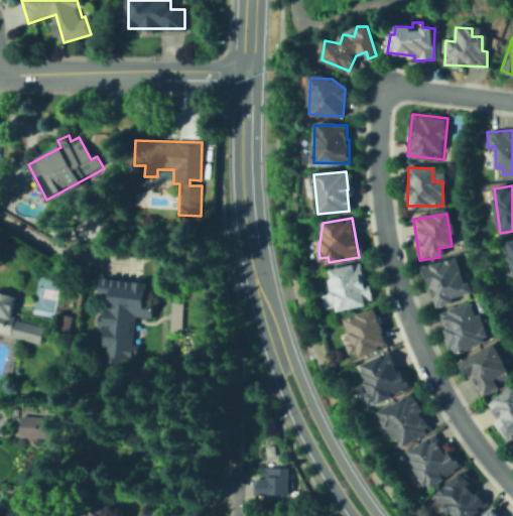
[(512,237),(501,240),(511,279),(512,278),(512,237)]
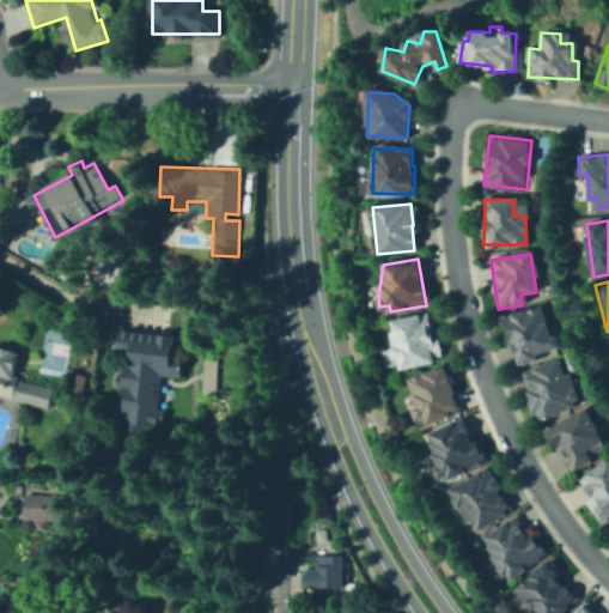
[(539,308),(550,346),(528,353),(529,359),(516,364),(503,320),(539,308)]
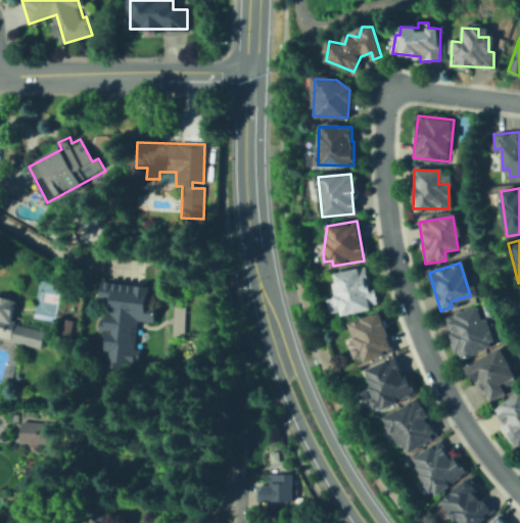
[(365,267),(371,292),(376,291),(379,302),(369,305),(370,311),(343,317),(333,274),(365,267)]
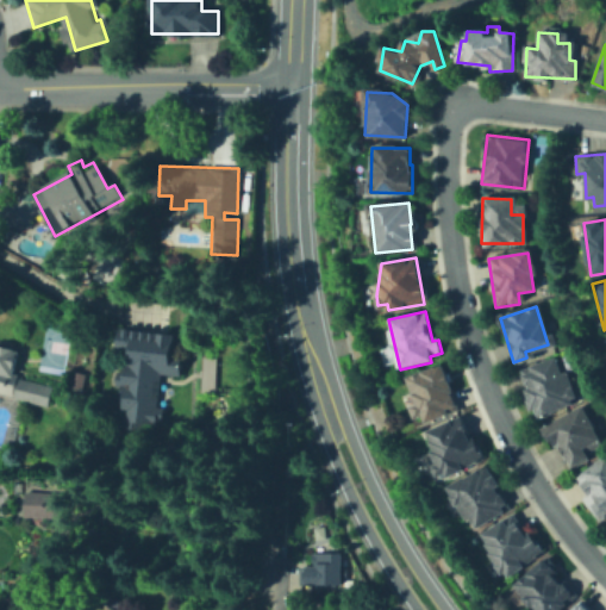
[(182,349),(179,377),(164,374),(160,410),(166,410),(164,421),(155,419),(154,427),(145,425),(144,433),(122,429),(126,388),(117,387),(118,375),(124,375),(129,352),(118,350),(122,327),(175,335),(173,348),(182,349)]
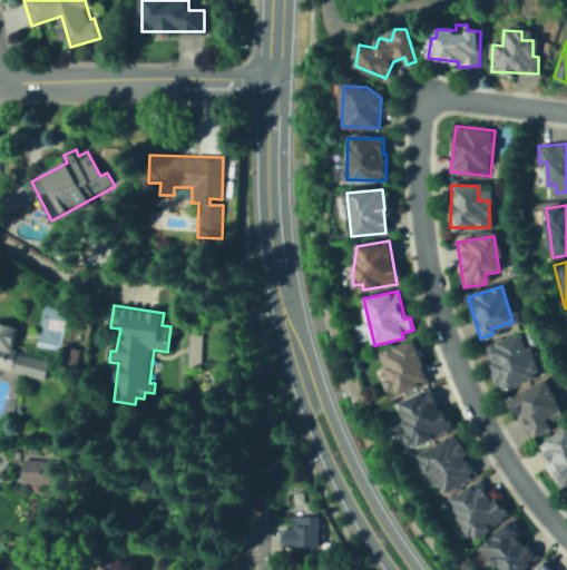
[(12,357),(17,359),(18,354),(46,361),(42,379),(0,367),(0,323),(19,328),(12,357)]
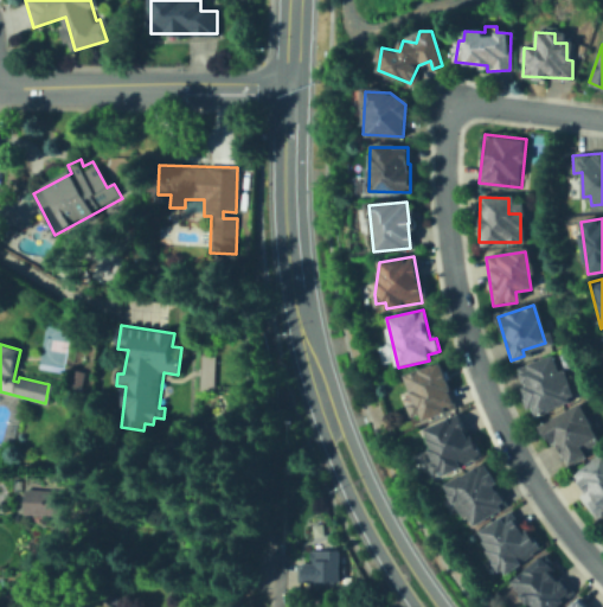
[(215,356),(215,389),(201,389),(201,356),(215,356)]
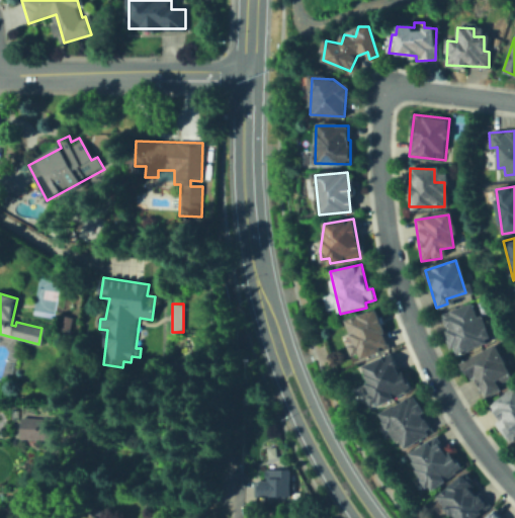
[(441,314),(467,304),(473,318),(480,315),(490,340),(455,353),(441,314)]
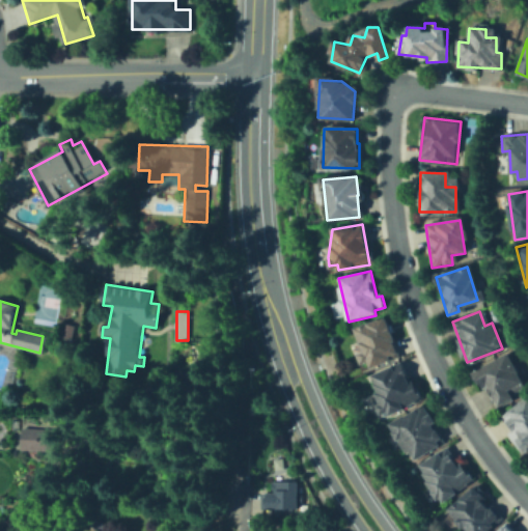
[(400,355),(367,371),(353,328),(383,317),(400,355)]
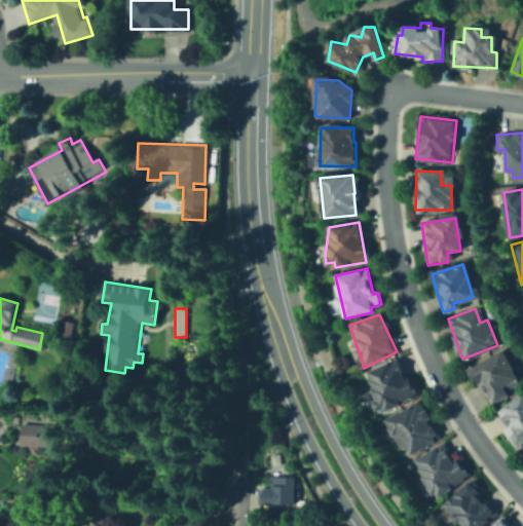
[(473,375),(469,369),(500,352),(518,385),(489,401),(476,374),(473,375)]
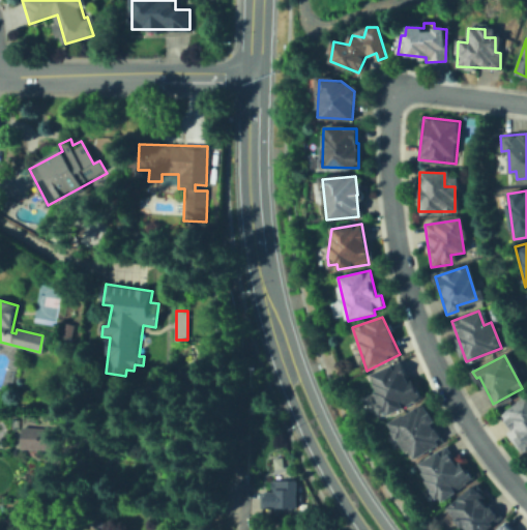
[(417,400),(388,413),(371,376),(400,362),(417,400)]
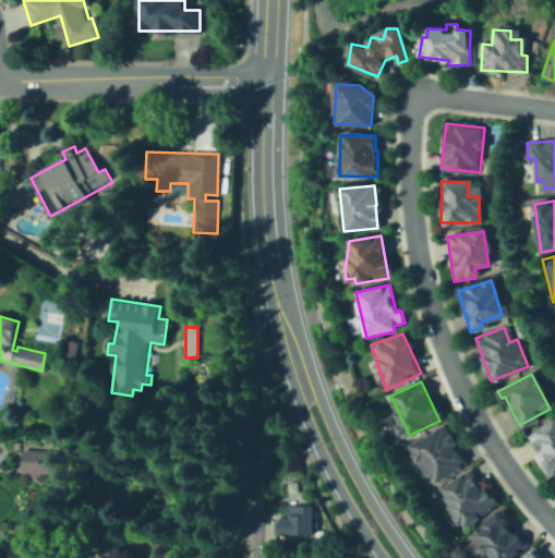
[(530,436),(554,420),(554,421),(554,469),(545,476),(532,459),(542,452),(530,436)]
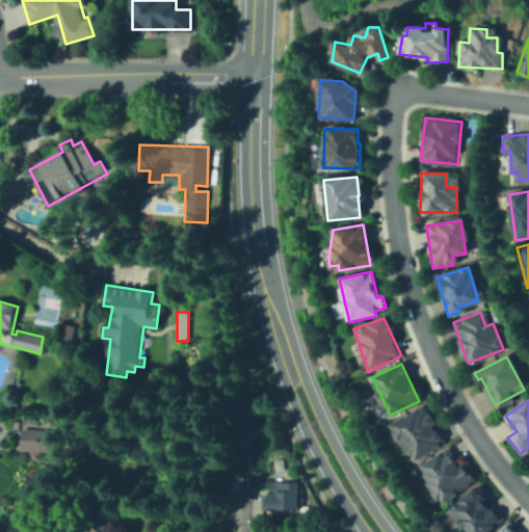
[(445,442),(410,461),(390,426),(424,406),(445,442)]
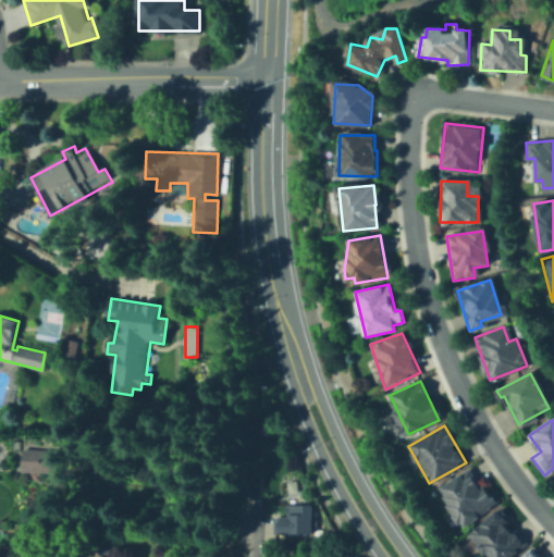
[(54,450),(53,474),(22,472),(23,449),(54,450)]
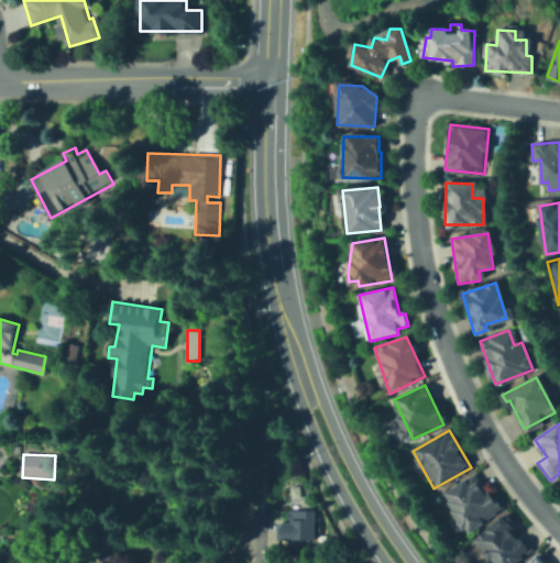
[(445,495),(472,474),(497,508),(470,529),(445,495)]
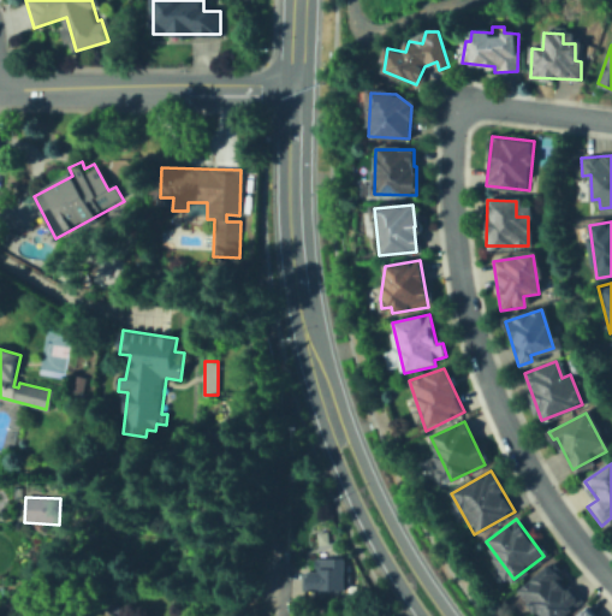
[(315,591),(304,591),(304,573),(315,573),(315,557),(339,557),(339,591),(315,591)]
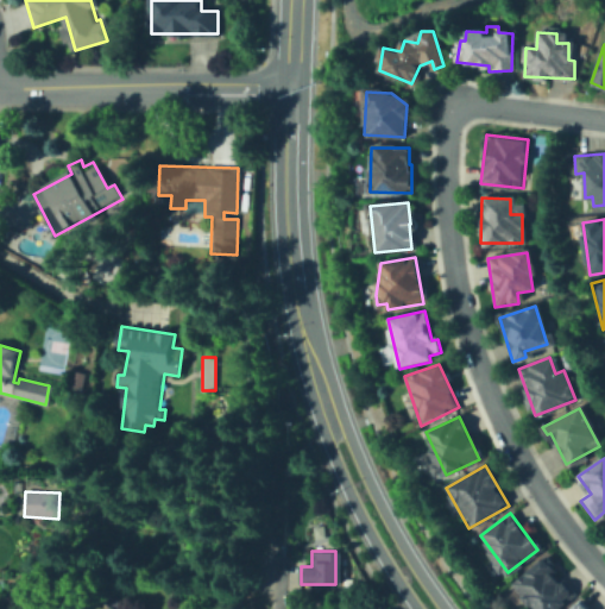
[(533,608),(512,584),(542,559),(572,595),(554,608),(533,608)]
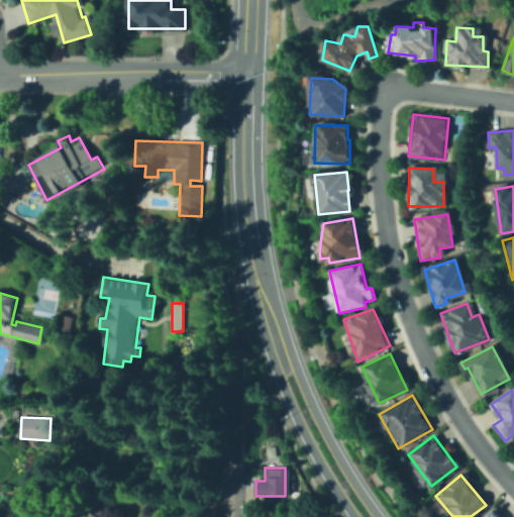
[(479,516),(500,516),(489,507),(479,516)]
